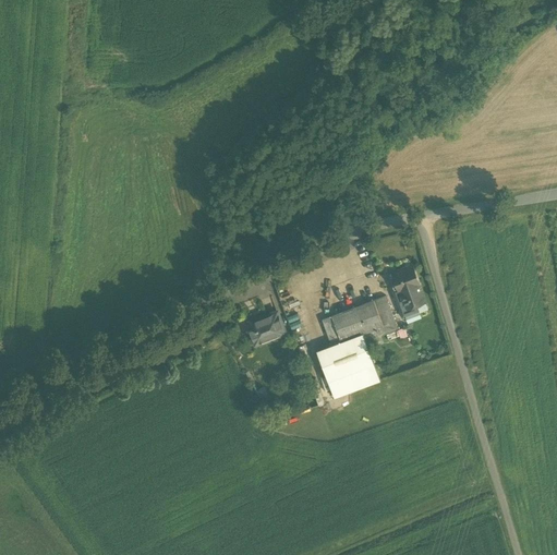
[(412,267),(391,276),(397,292),(394,294),(402,317),(415,312),(413,308),(424,304),(418,287),(420,286),(412,267)]
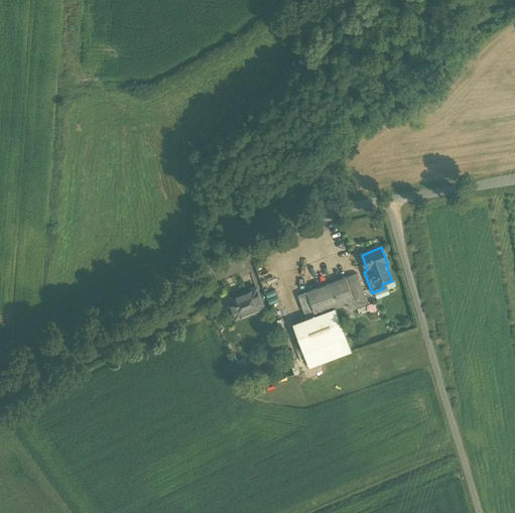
[(356,275),(306,293),(314,317),(317,326),(338,317),(351,312),(368,306),(356,275)]
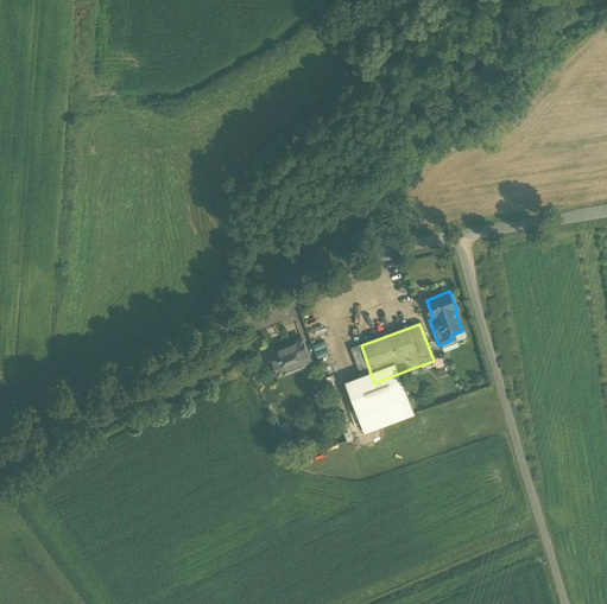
[(301,342),(269,354),(277,379),(310,366),(301,342)]
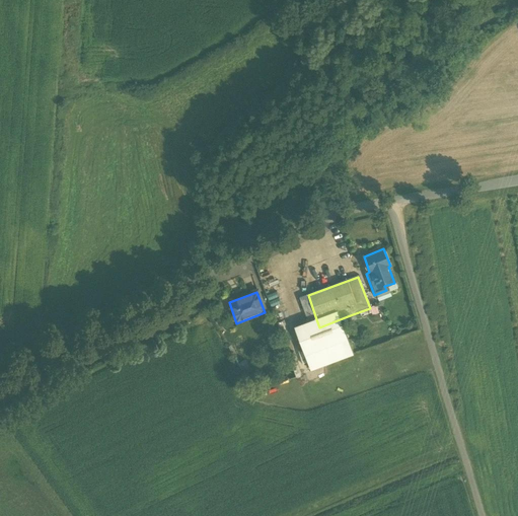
[(308,295),(299,299),(307,322),(316,319),(308,295)]
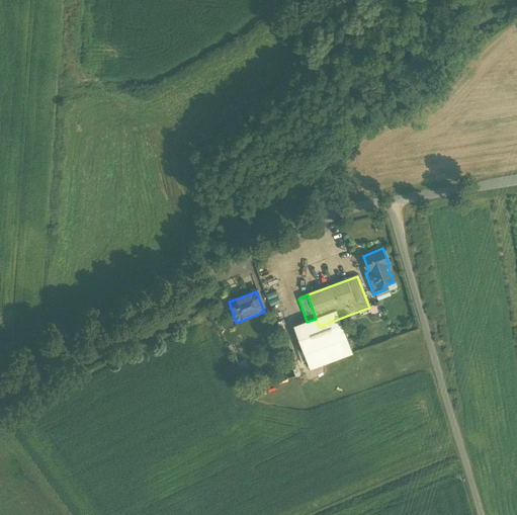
[(352,314),(339,319),(341,325),(354,320),(352,314)]
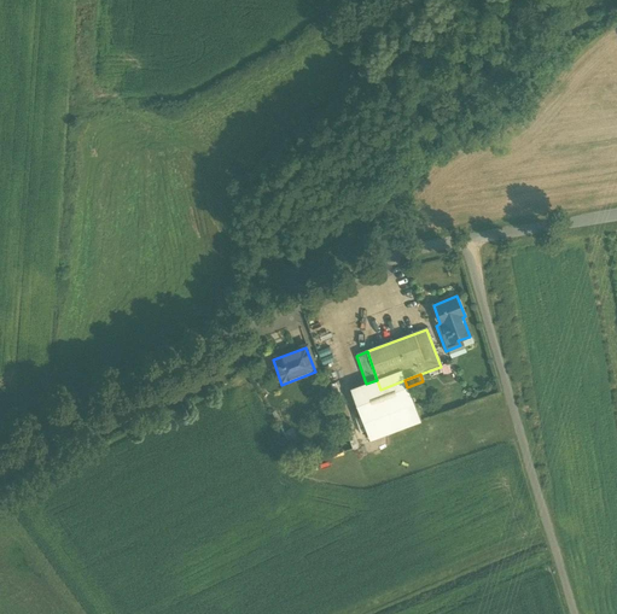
[(405,380),(380,390),(377,380),(366,384),(350,390),(370,442),(420,424),(407,387),(405,380)]
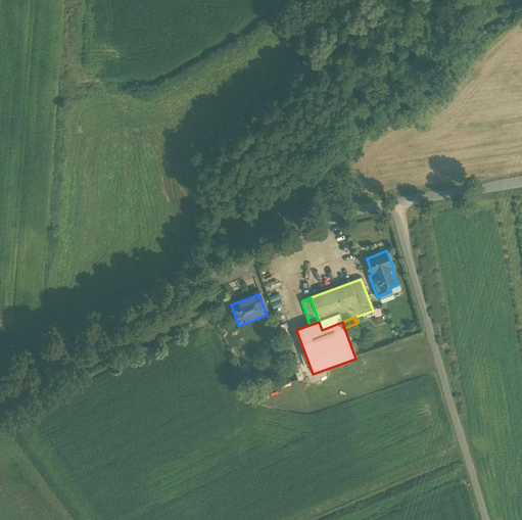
[(239,369),(246,383),(252,380),(246,366),(239,369)]
